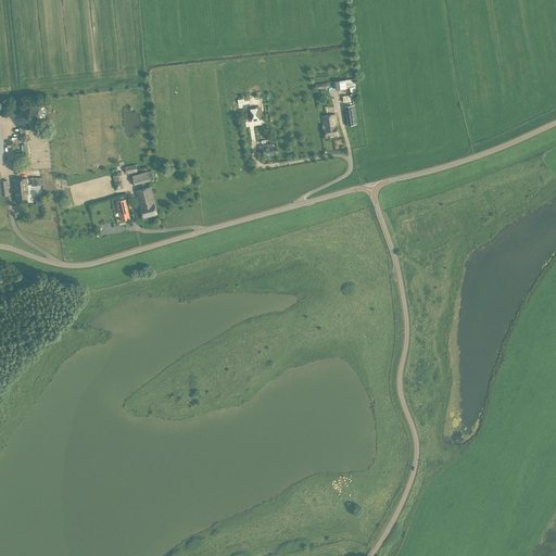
[(355,78),(335,81),(336,89),(352,87),(356,87),(355,78)]
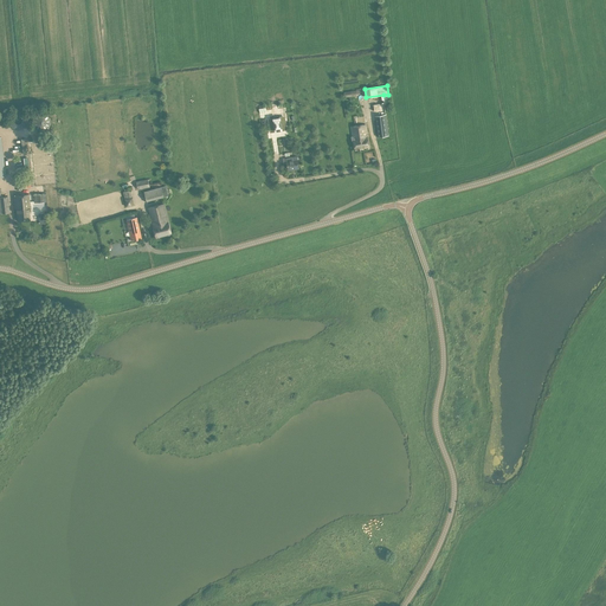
[(50,113),(37,113),(37,129),(51,129),(50,113)]
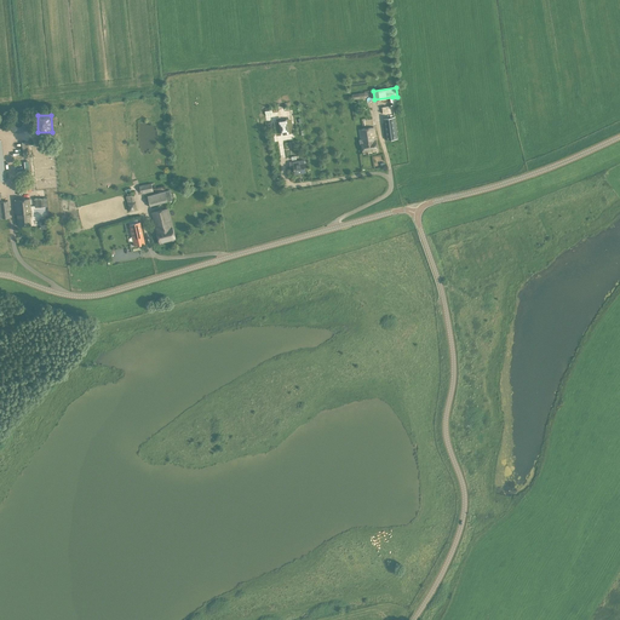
[(397,138),(395,116),(384,119),(386,139),(397,138)]
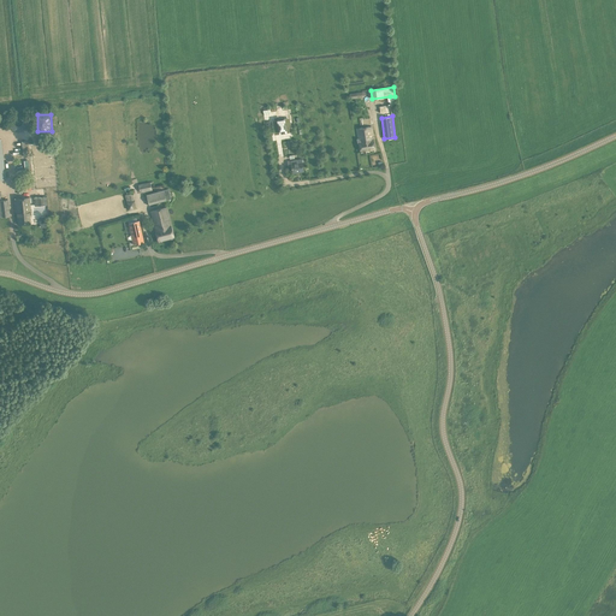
[(286,132),(284,120),(273,122),(276,134),(286,132)]
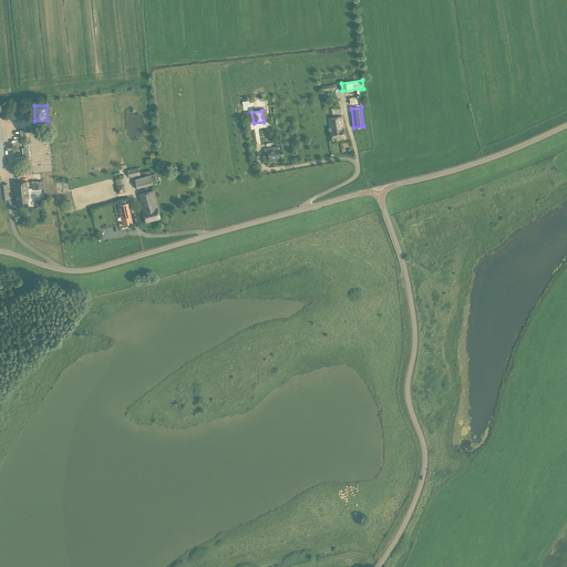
[(12,112),(9,115),(17,123),(23,117),(20,114),(18,116),(12,112)]
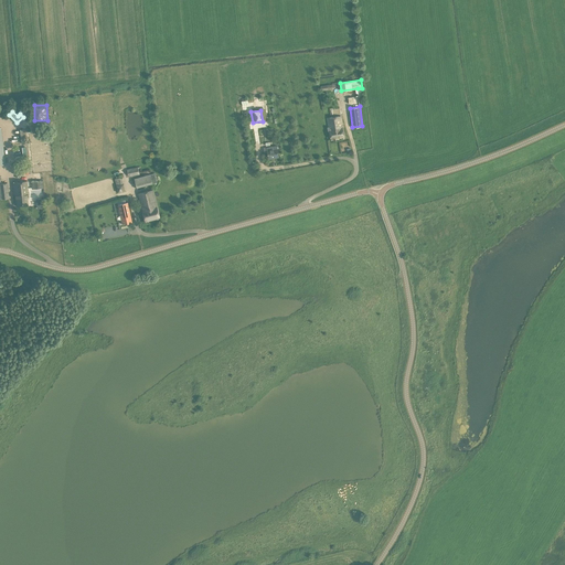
[(331,138),(344,136),(341,116),(328,118),(329,127),(328,127),(329,131),(330,131),(331,138)]
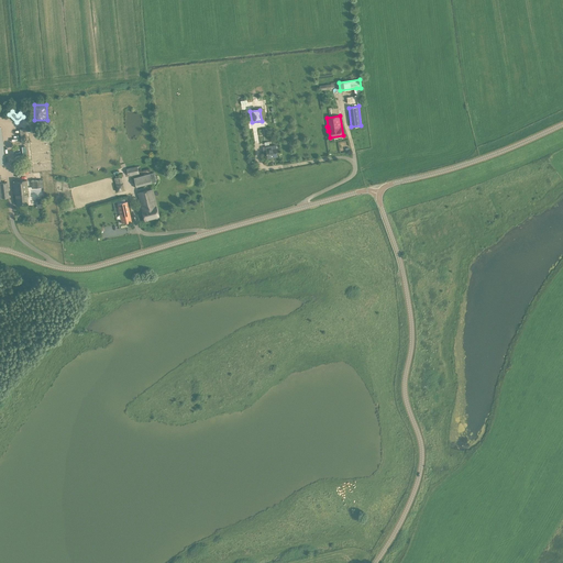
[(252,123),(253,130),(257,129),(257,127),(268,125),(267,120),(255,121),(256,123),(252,123)]
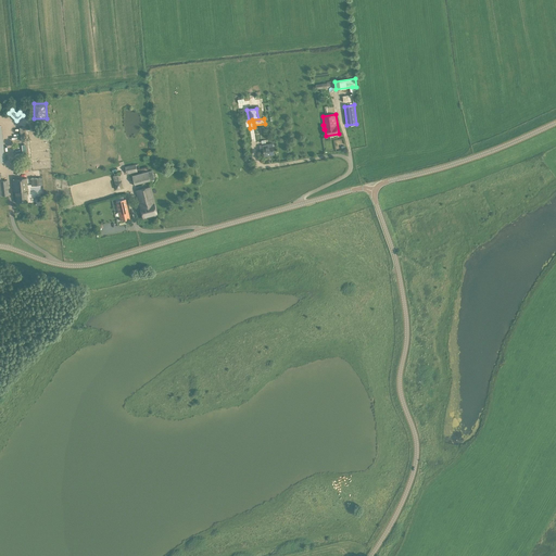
[(273,143),(260,146),(261,151),(263,151),(264,156),(275,155),(273,143)]
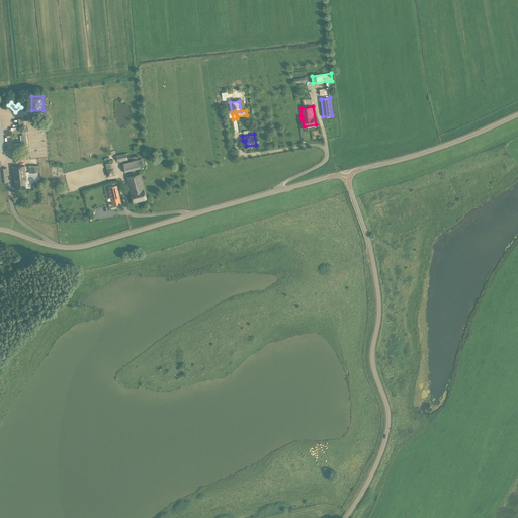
[(118,161),(127,159),(126,153),(116,156),(118,161)]
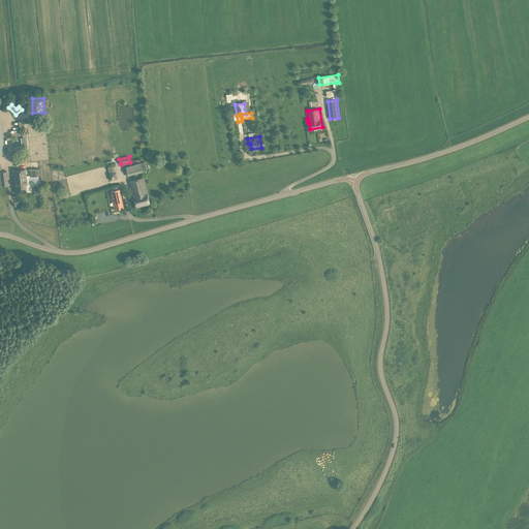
[(143,172),(141,163),(126,167),(128,176),(143,172)]
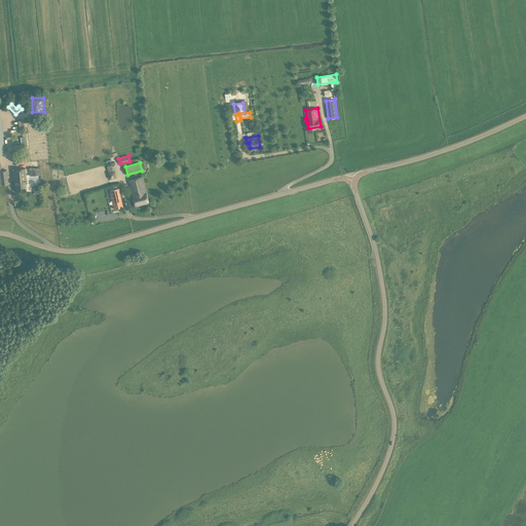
[(109,179),(116,178),(115,165),(108,165),(109,179)]
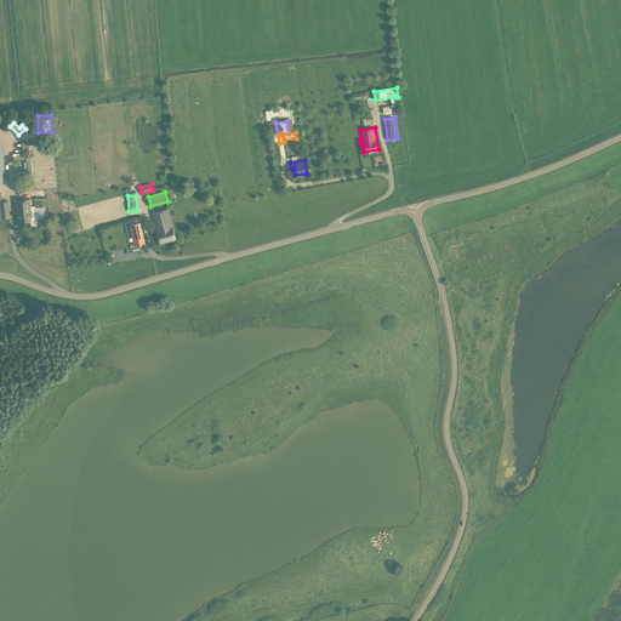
[(36,214),(49,212),(46,198),(34,199),(36,214)]
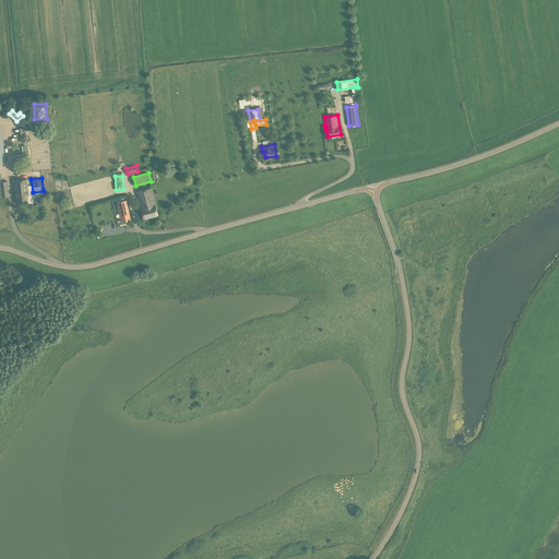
[(27,197),(28,197),(26,179),(12,180),(14,192),(15,192),(16,204),(27,203),(27,197)]
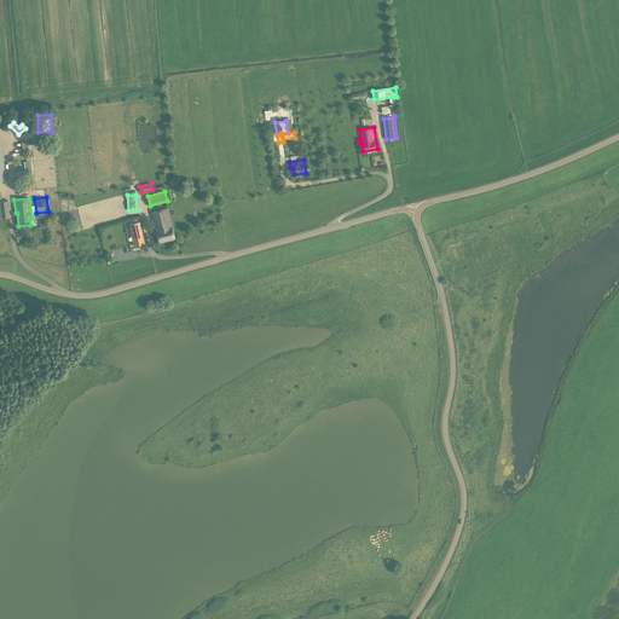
[(160,242),(175,237),(168,208),(151,212),(160,242)]
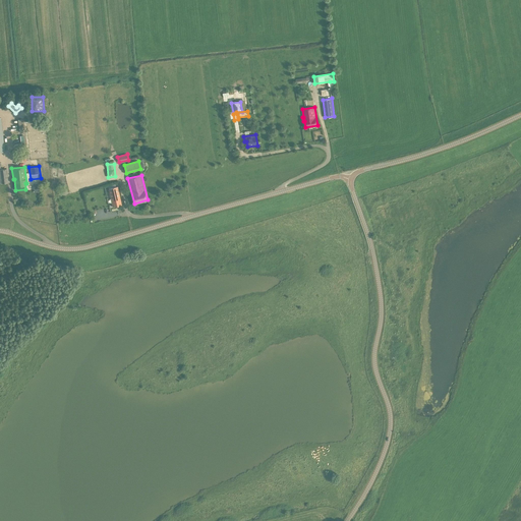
[(118,187),(116,187),(110,188),(114,207),(122,205),(118,187)]
